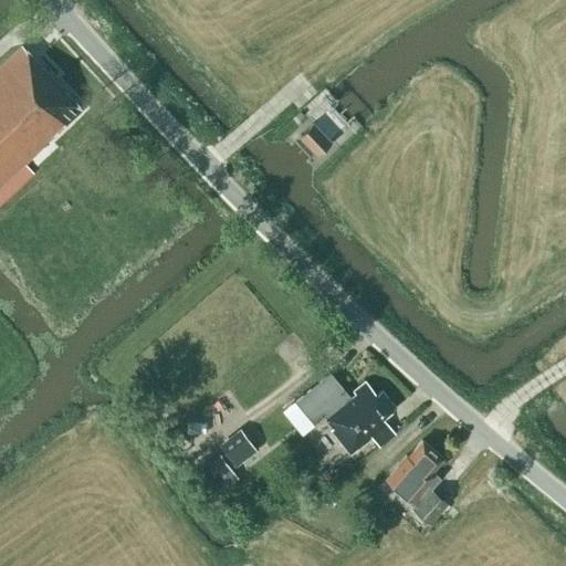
[(63,124),(64,126),(82,109),(21,45),(0,65),(0,186),(44,145),(43,143),(63,124)]
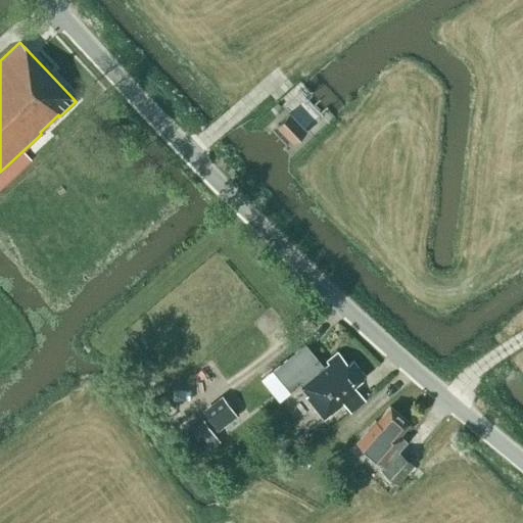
[(276,127),(292,144),(305,132),(288,114),(276,127)]
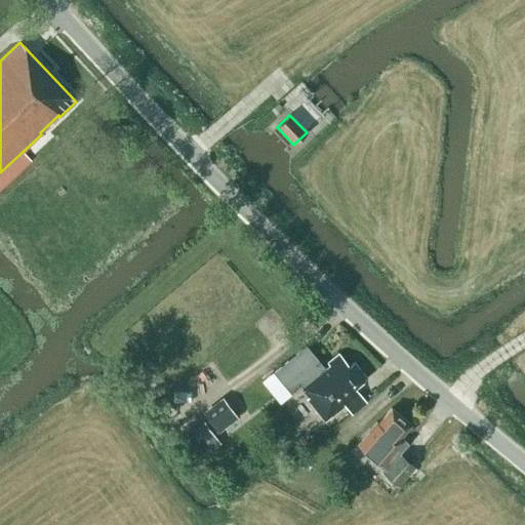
[(350,414),(365,402),(358,393),(354,388),(366,378),(353,362),(348,366),(338,354),(298,387),(308,398),(306,399),(323,421),(342,406),(350,414)]
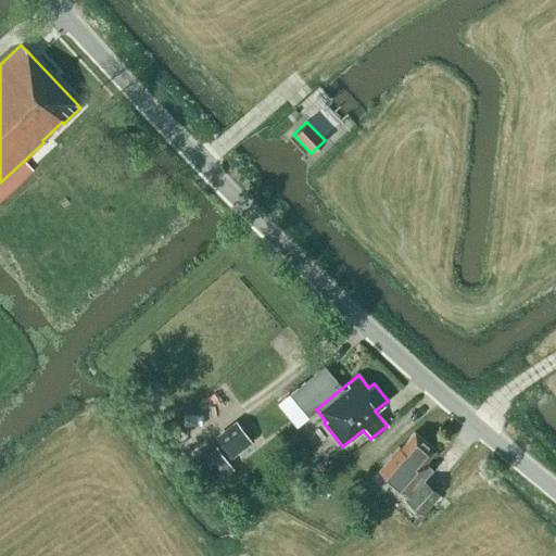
[(250,442),(240,429),(220,444),(230,457),(250,442)]
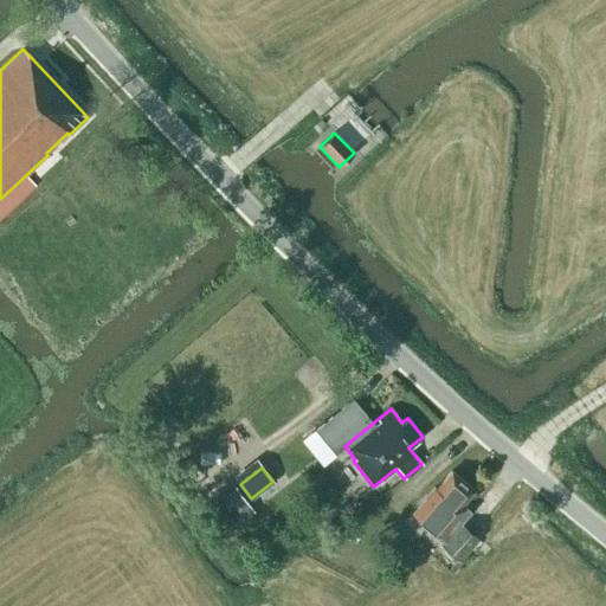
[(470,513),(462,504),(472,490),(451,472),(436,489),(434,488),(412,514),(445,541),(440,546),(459,561),(477,540),(459,524),(470,513)]
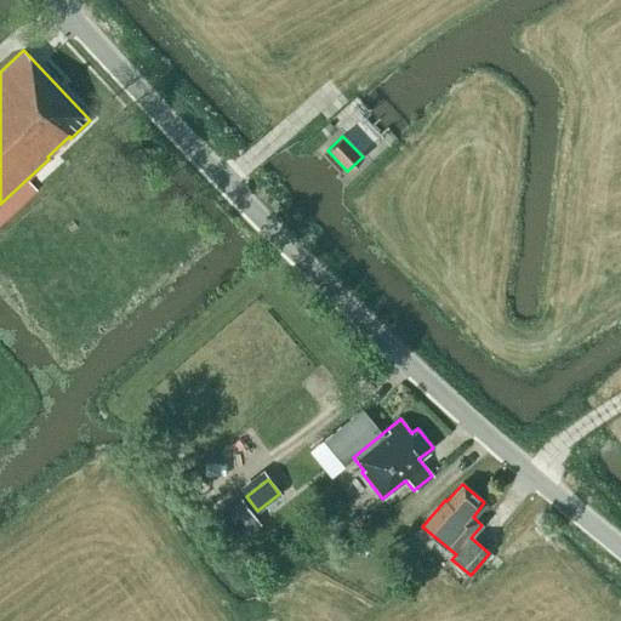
[(246,534),(260,524),(240,497),(227,507),(246,534)]
